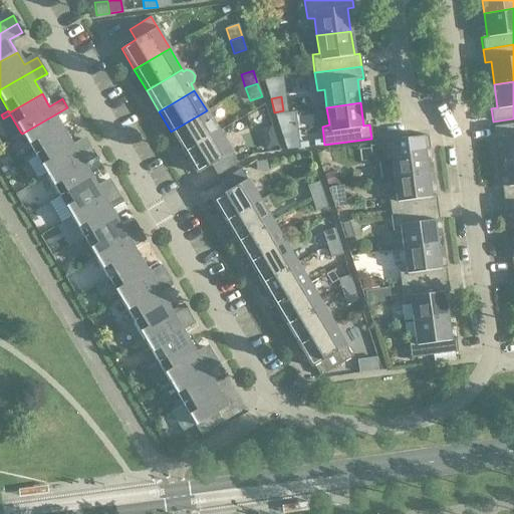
[(71,115),(67,107),(22,134),(20,132),(14,136),(16,140),(23,136),(33,153),(34,155),(66,136),(59,122),(71,115)]
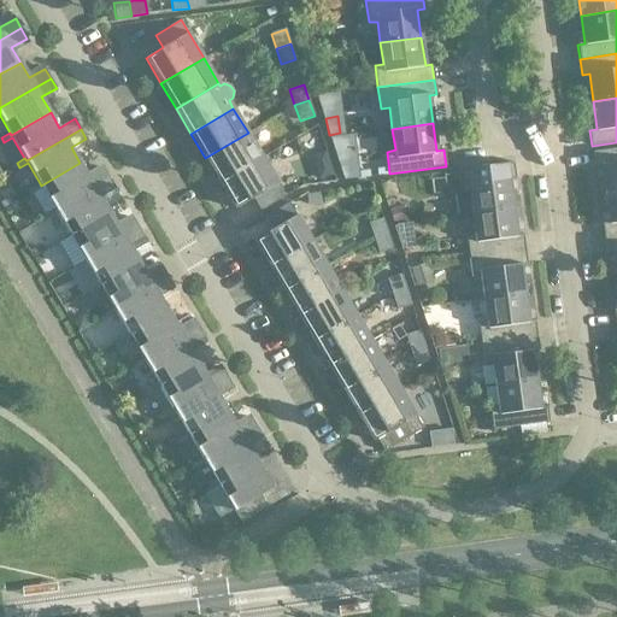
[(263,158),(248,133),(205,158),(219,183),(263,158)]
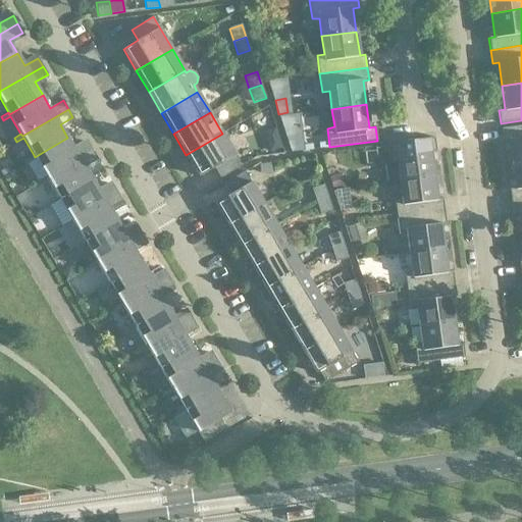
[(509,141),(512,164),(521,163),(521,125),(502,128),(503,142),(509,141)]
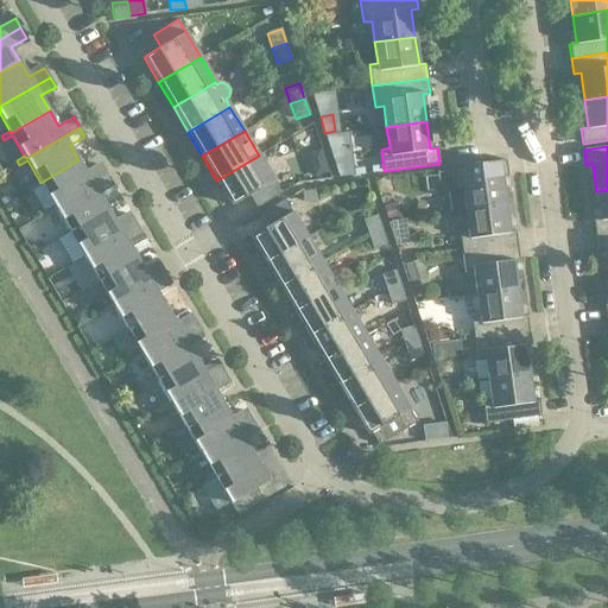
[(282,194),(259,156),(216,181),(232,206),(249,196),(257,208),(282,194)]
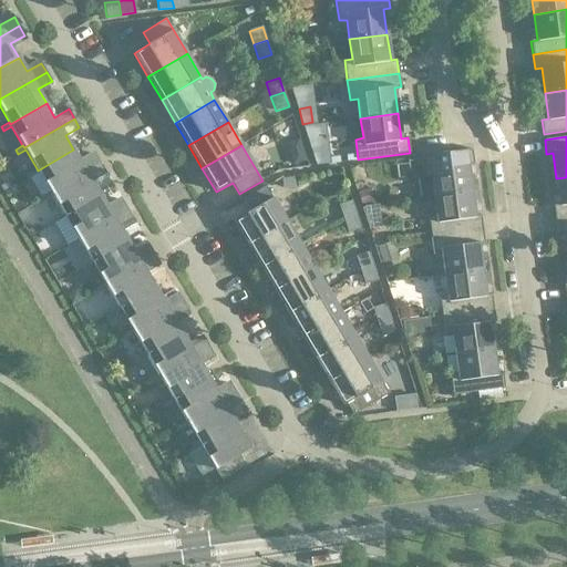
[(82,163),(73,150),(38,171),(37,168),(29,173),(31,177),(39,173),(50,192),(51,193),(101,164),(95,155),(82,163)]
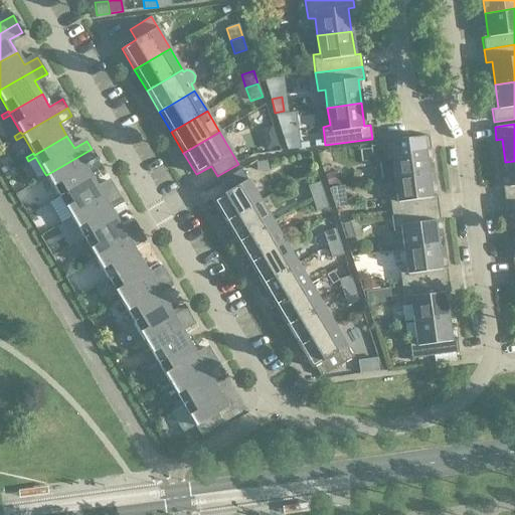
[(278,145),(275,136),(265,139),(263,142),(265,149),(278,145)]
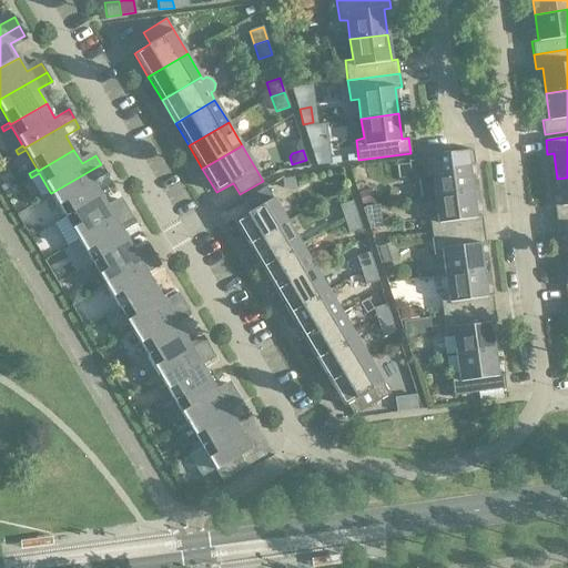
[(475,164),(473,150),(421,156),(424,176),(432,176),(434,196),(472,191),(468,165),(475,164)]
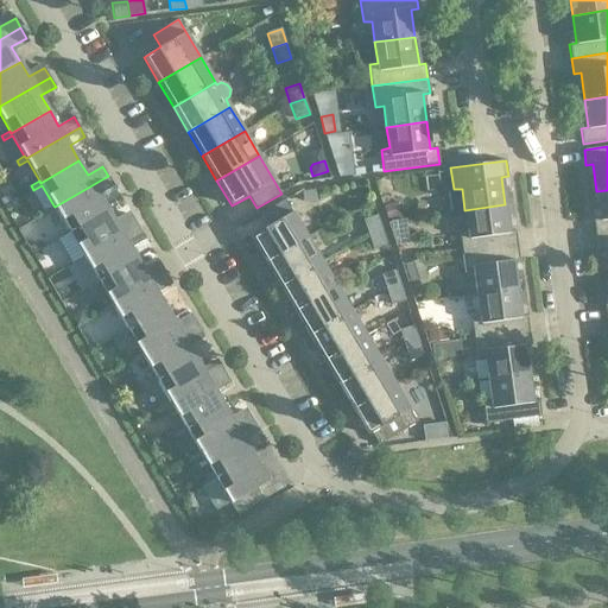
[(114,185),(108,176),(55,207),(54,206),(45,210),(48,214),(56,209),(68,229),(69,232),(108,209),(99,194),(114,185)]
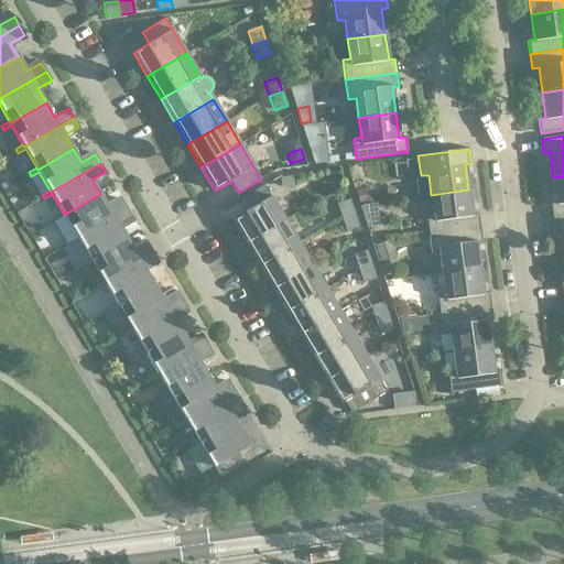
[(281,188),(293,186),(292,175),(280,177),(281,188)]
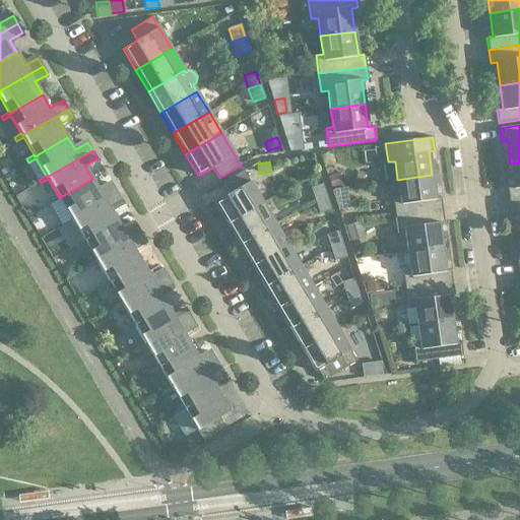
[(519,163),(510,164),(513,188),(508,188),(509,201),(519,199),(519,163)]
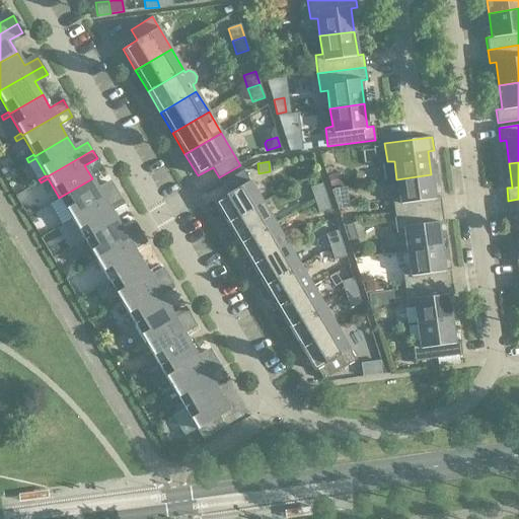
[(263,203),(243,170),(222,182),(228,193),(213,202),(226,224),(263,203)]
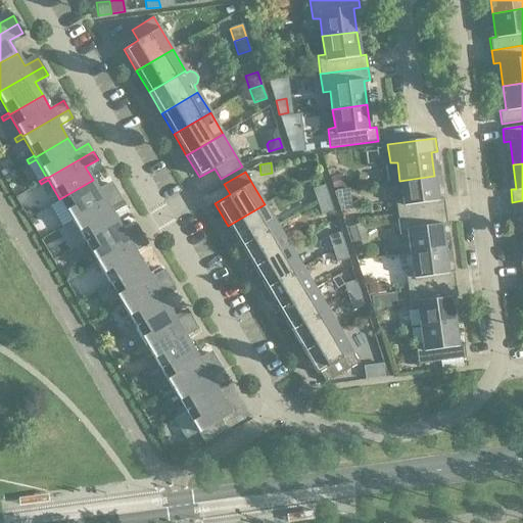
[(344,185),(340,172),(329,176),(333,189),(344,185)]
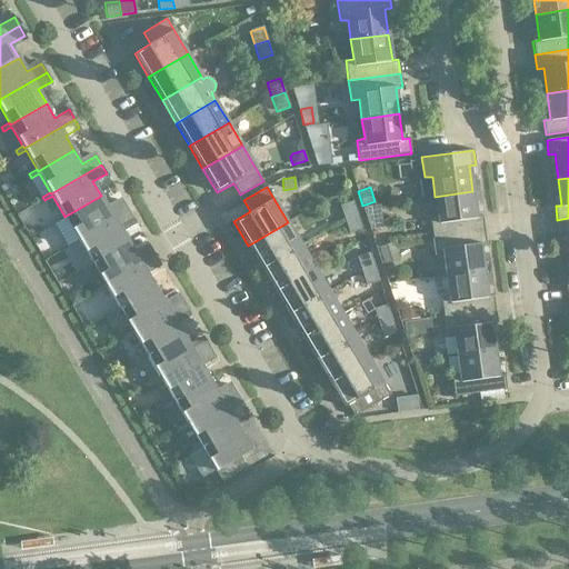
[(477,217),(472,191),(435,197),(438,216),(430,218),(432,237),(485,230),(482,216),(477,217)]
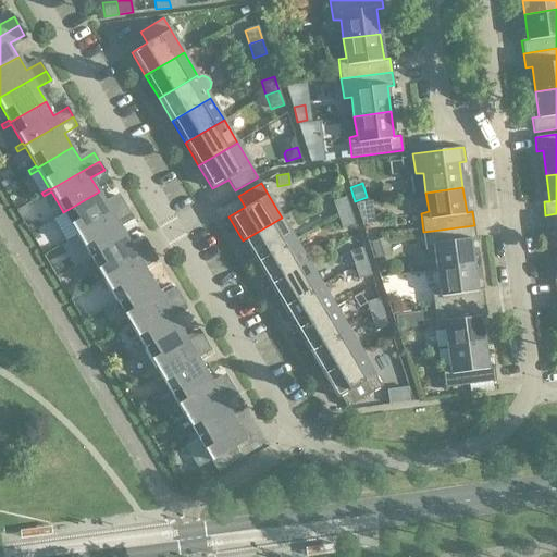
[(107,205),(99,192),(63,212),(62,210),(54,214),(58,219),(64,214),(75,233),(77,235),(126,206),(121,197),(107,205)]
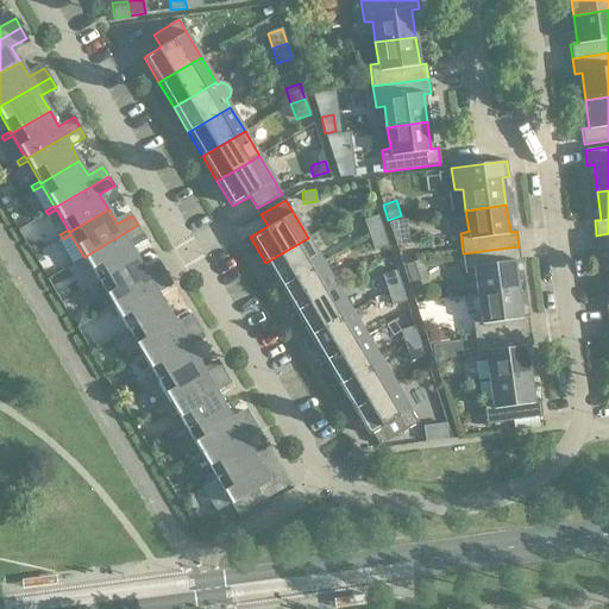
[(383,230),(377,215),(363,219),(369,234),(383,230)]
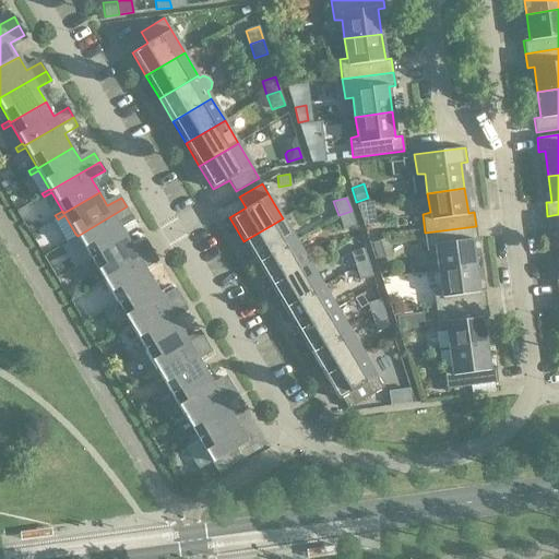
[(364,226),(376,224),(372,201),(356,203),(364,226)]
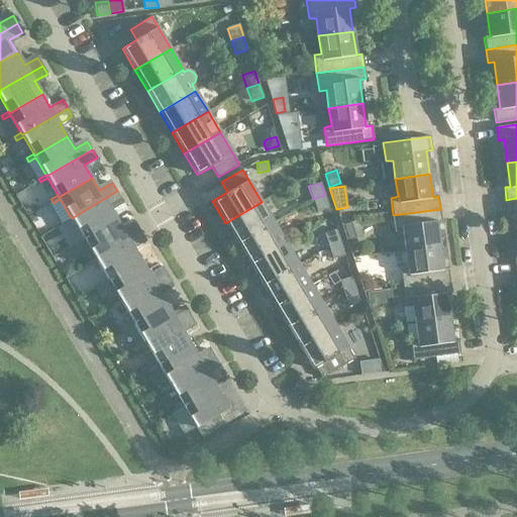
[(121,199),(117,191),(72,218),(70,216),(63,220),(66,224),(73,220),(83,237),(84,238),(116,219),(109,207),(121,199)]
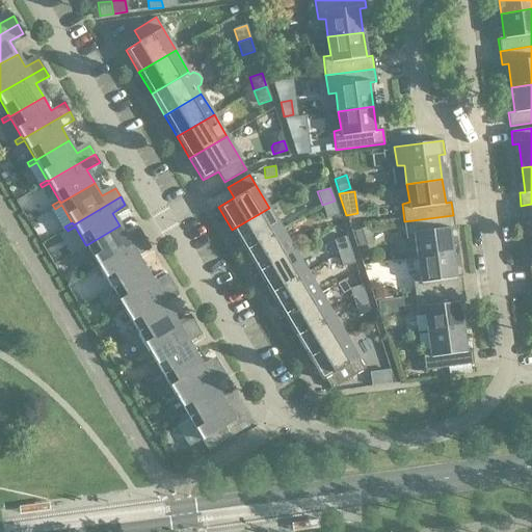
[(339,214),(335,201),(322,205),(326,218),(339,214)]
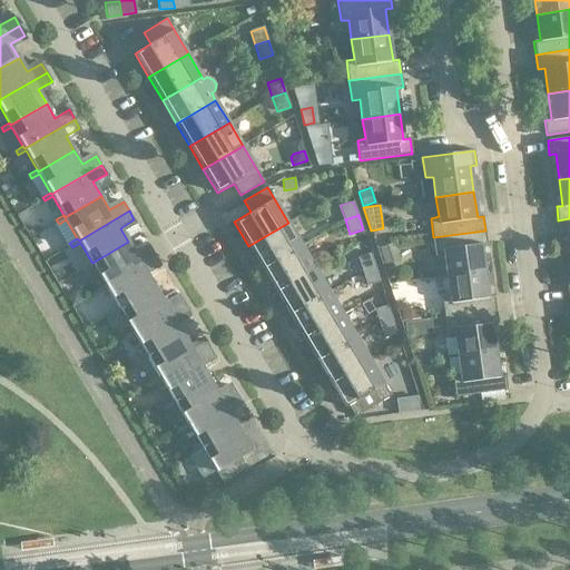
[(569,218),(558,220),(560,234),(567,234),(569,259),(569,258),(569,218)]
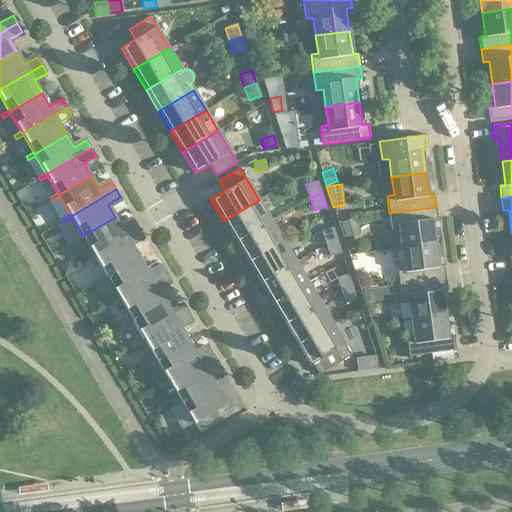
[(271,220),(259,200),(223,221),(235,241),(271,220)]
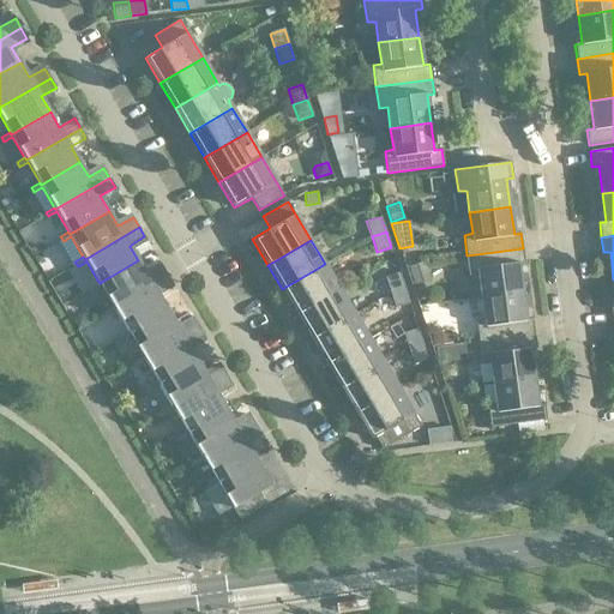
[(525,263),(523,248),(467,256),(470,277),(479,276),(481,298),(522,292),(518,264),(525,263)]
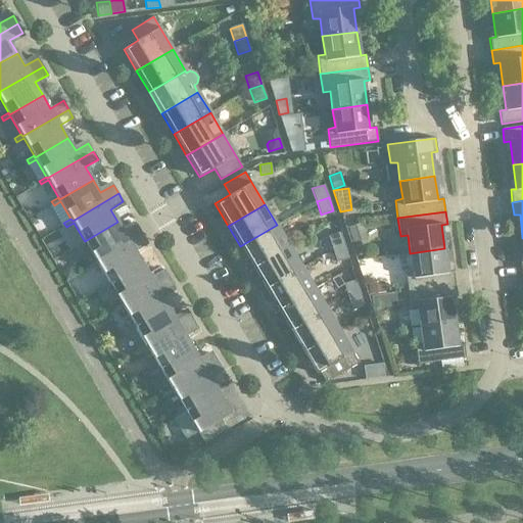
[(126,235),(117,222),(85,241),(84,240),(77,244),(79,247),(86,243),(96,260),(97,263),(143,235),(138,227),(126,235)]
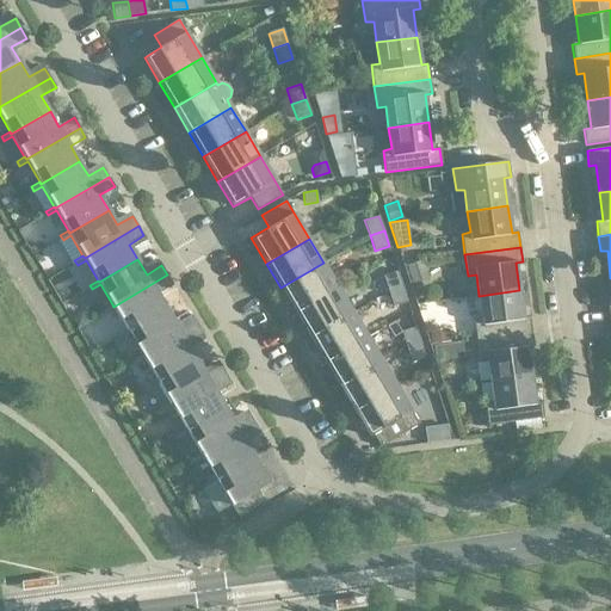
[(407,265),(414,285),(429,281),(421,260),(407,265)]
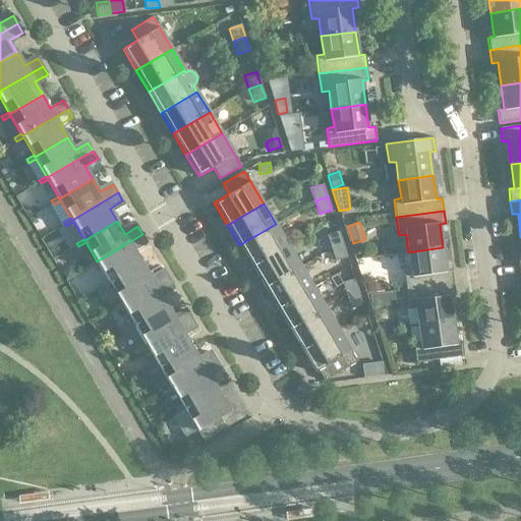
[(288,245),(276,224),(239,245),(252,267),(288,245)]
